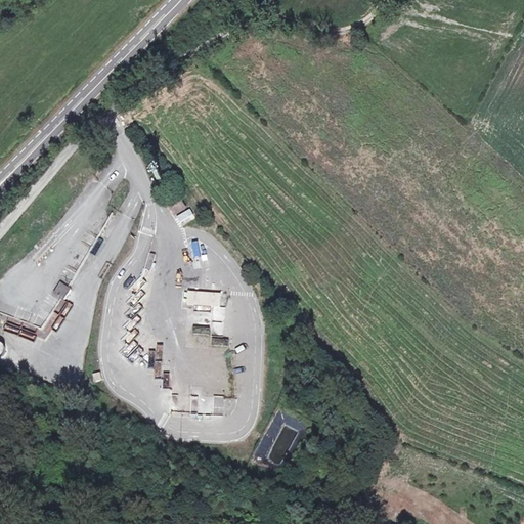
[(174,186),(169,190),(173,195),(178,191),(174,186)]
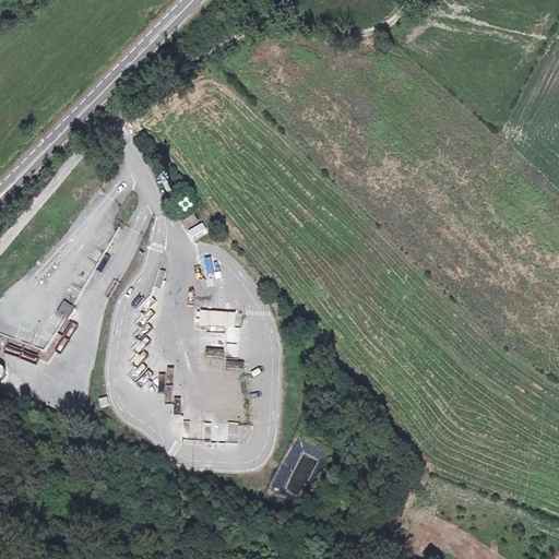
[(198,211),(187,216),(191,225),(194,223),(197,228),(204,224),(198,211)]
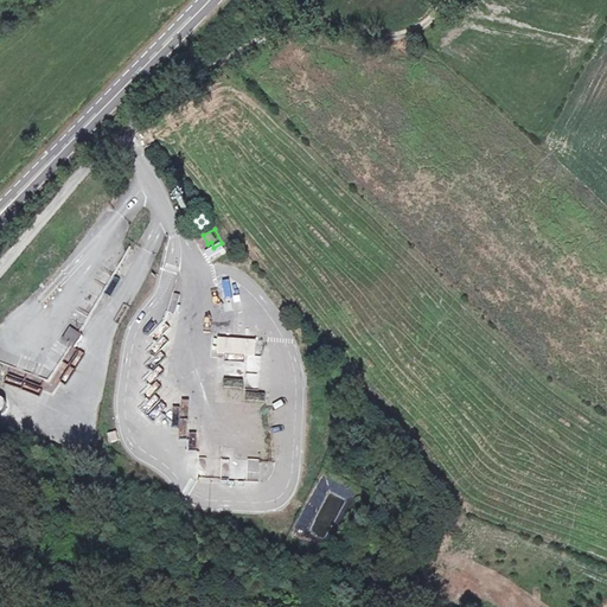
[(217,263),(232,256),(228,246),(212,253),(217,263)]
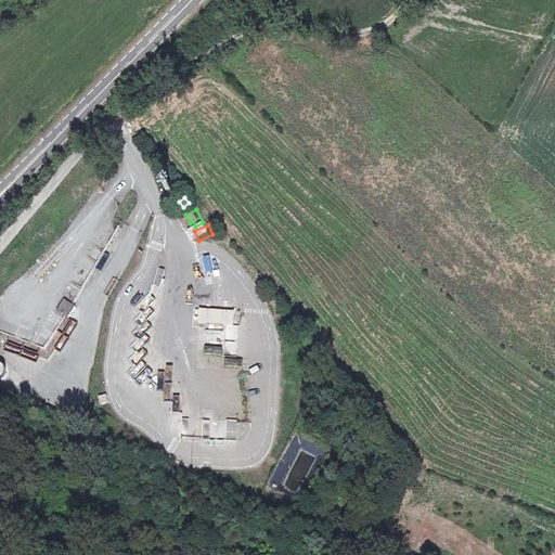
[(167,269),(160,267),(154,282),(160,285),(167,269)]
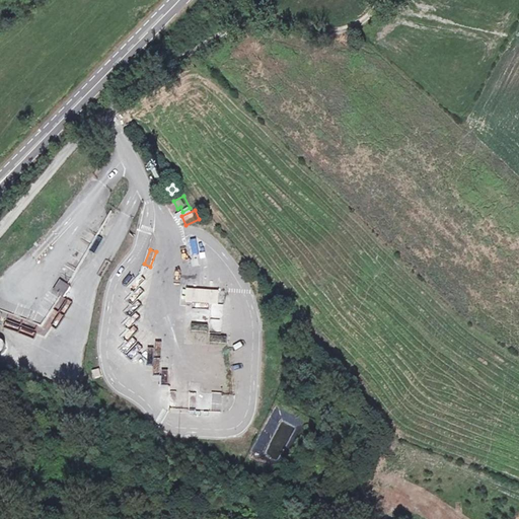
[(60,271),(53,280),(62,288),(70,278),(60,271)]
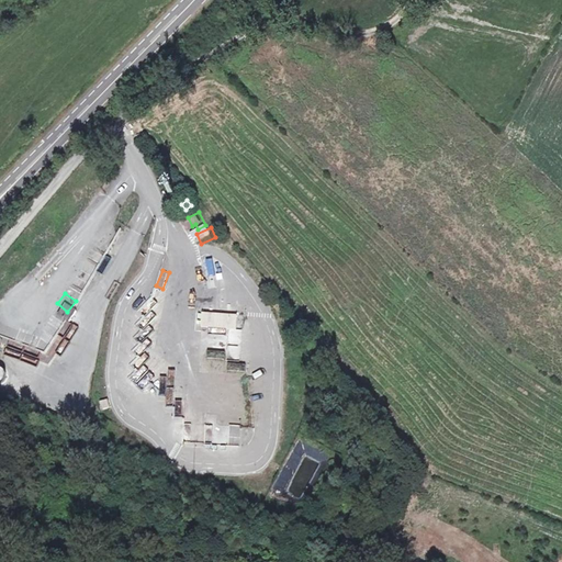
[(200,319),(198,329),(232,335),(234,322),(217,318),(216,323),(200,319)]
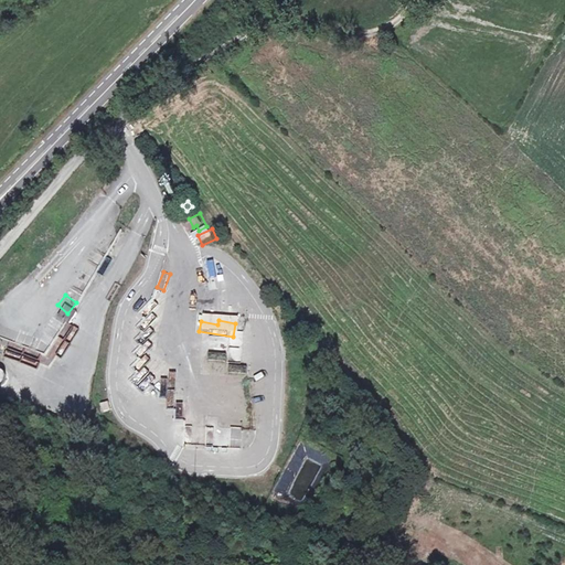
[(208,338),(208,350),(226,350),(225,337),(208,338)]
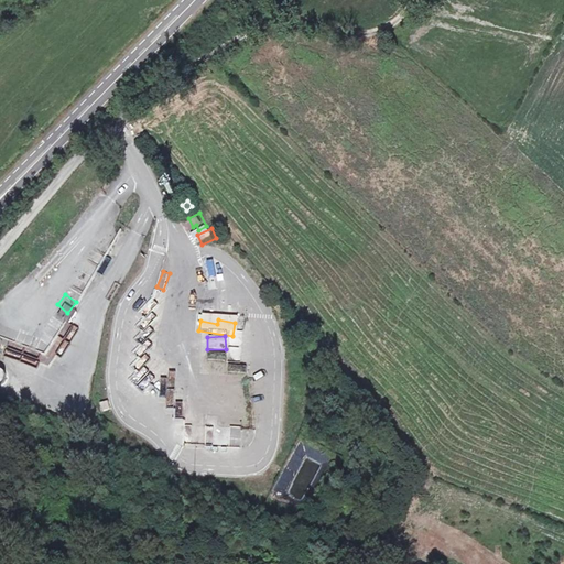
[(140,369),(150,360),(144,355),(134,364),(140,369)]
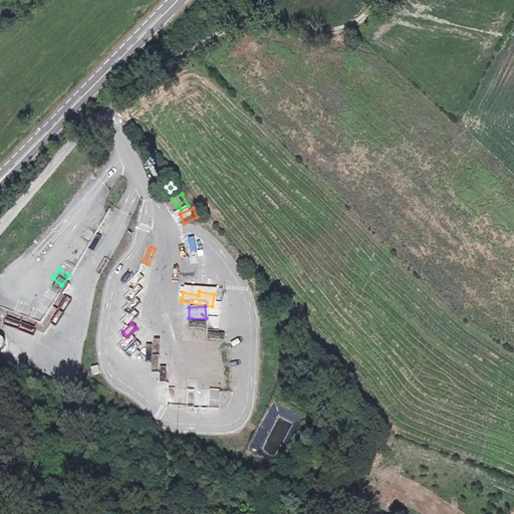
[(221,336),(221,329),(189,331),(189,338),(221,336)]
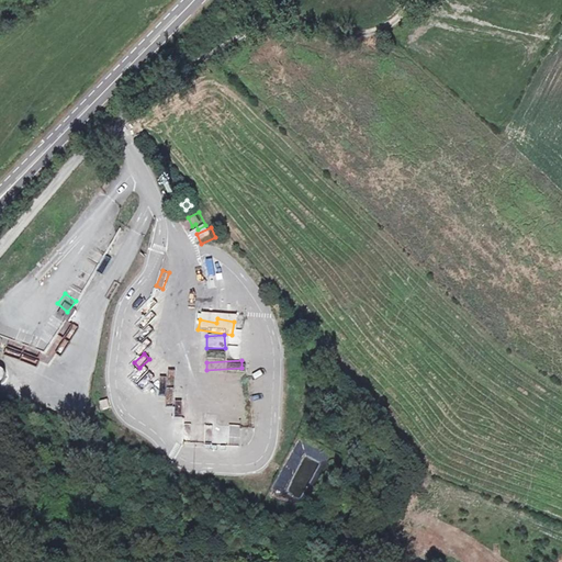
[(109,398),(98,401),(100,411),(110,408),(109,398)]
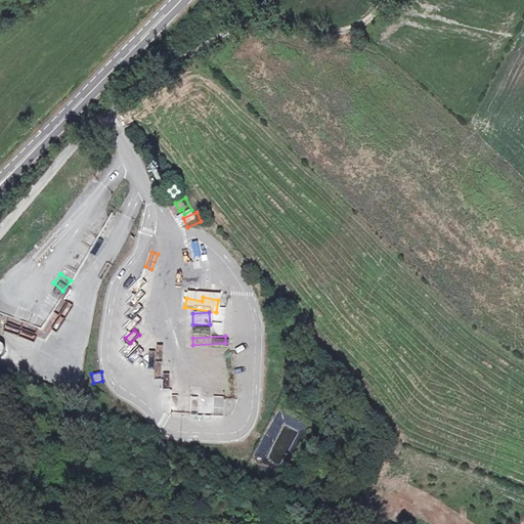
[(201,410),(201,395),(185,395),(184,410),(201,410)]
